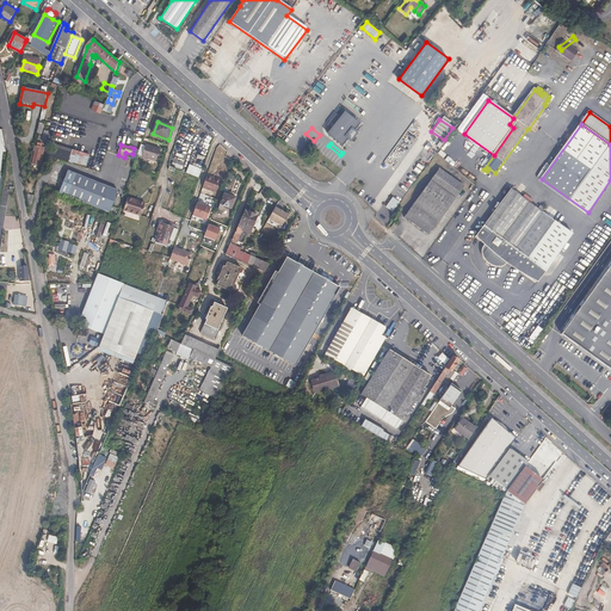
[(160,150),(146,146),(146,147),(142,146),(139,156),(156,162),(160,150)]
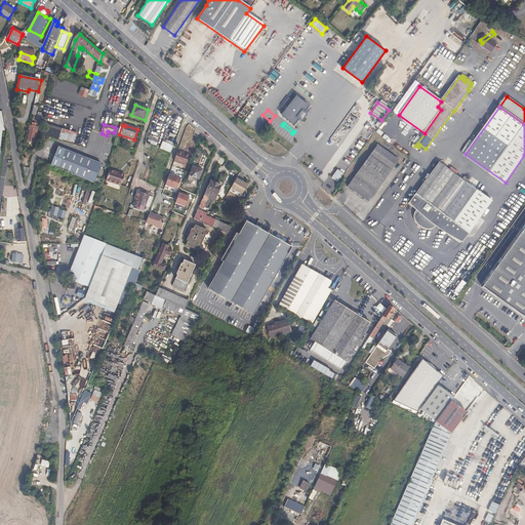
[(292,133),(282,125),(278,130),(293,145),(299,137),(294,131),(292,133)]
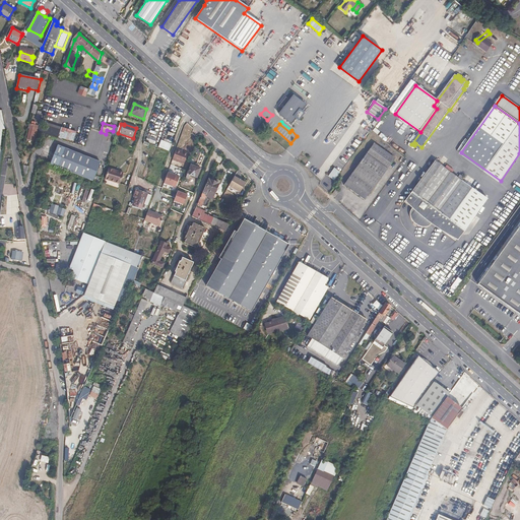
[(38,130),(30,129),(28,137),(34,138),(35,135),(37,136),(38,130)]
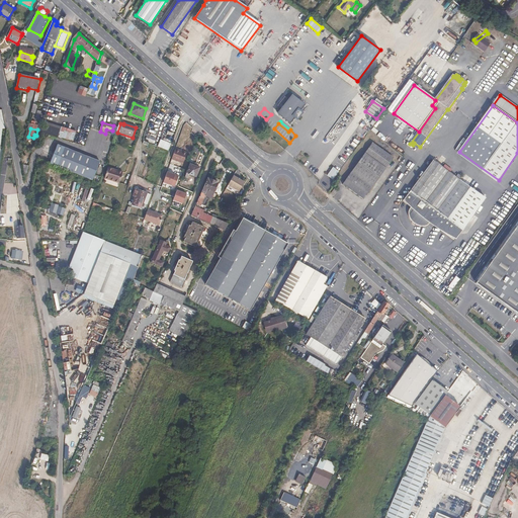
[(74,133),(63,128),(63,130),(59,128),(57,134),(72,140),(74,133)]
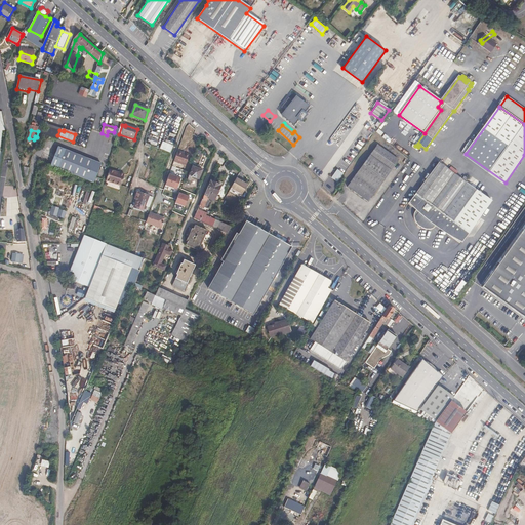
[(160,149),(170,153),(173,146),(162,142),(160,149)]
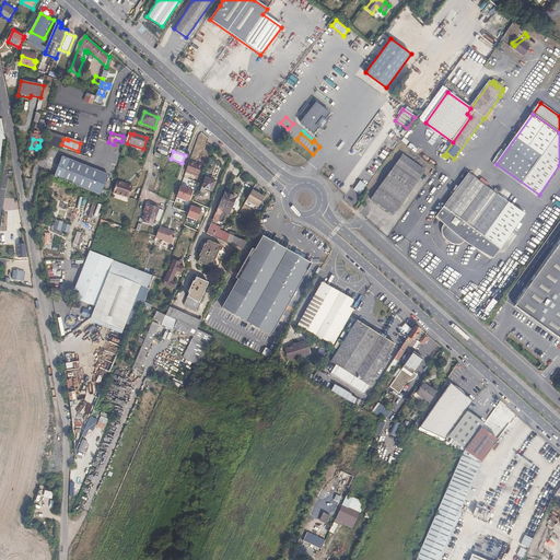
[(55,173),(100,195),(109,175),(65,154),(55,173)]
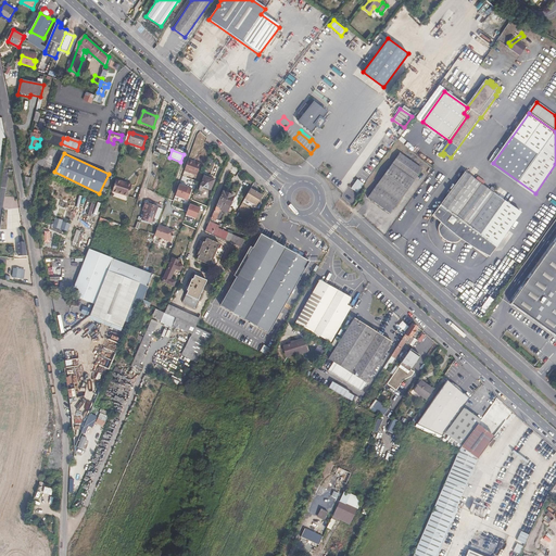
[(422,171),(401,154),(371,193),(368,199),(390,215),(422,171)]
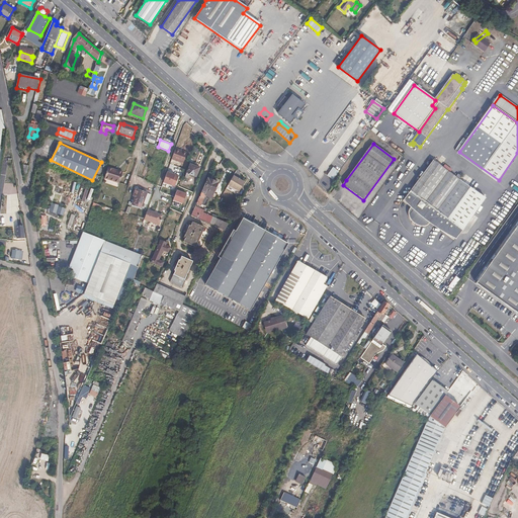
[(187,153),(175,149),(172,159),(183,164),(187,153)]
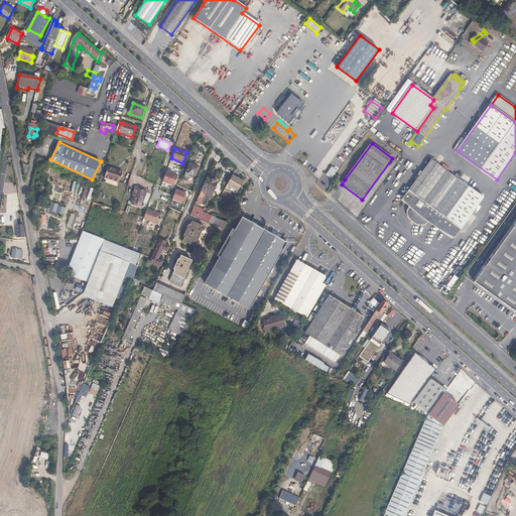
[(441,167),(431,160),(403,200),(411,206),(410,207),(409,210),(409,213),(409,216),(410,218),(411,220),(413,222),(416,224),(418,225),(420,225),(423,225),(426,224),(429,222),(445,234),(446,233),(455,239),(484,199),(458,179),(460,177),(456,174),(455,176),(448,172),(449,170),(443,165),(441,167)]
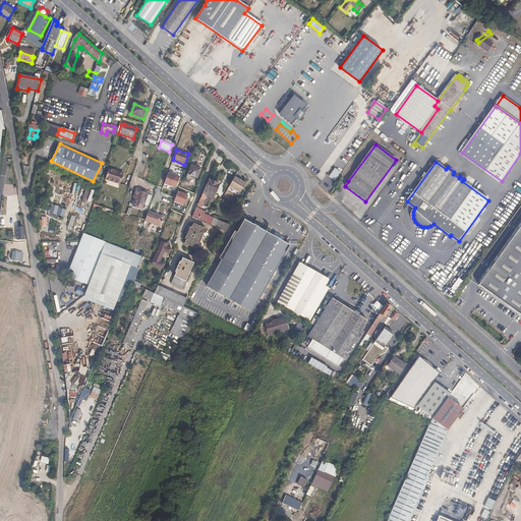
[(200,169),(190,165),(187,174),(190,176),(196,178),(200,169)]
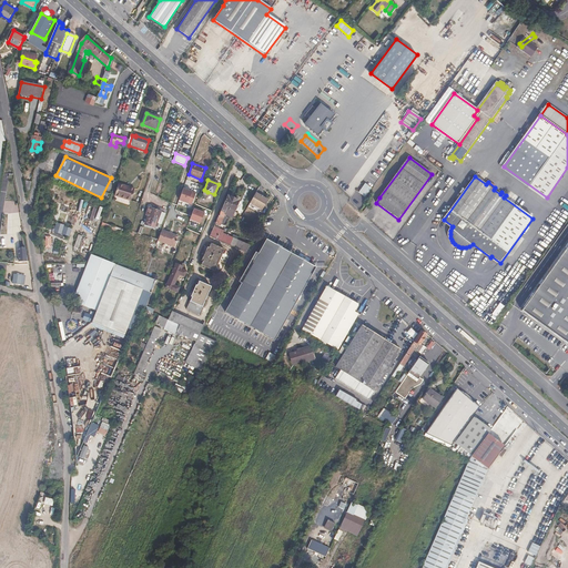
[(358,192),(364,198),(372,189),(365,183),(358,192)]
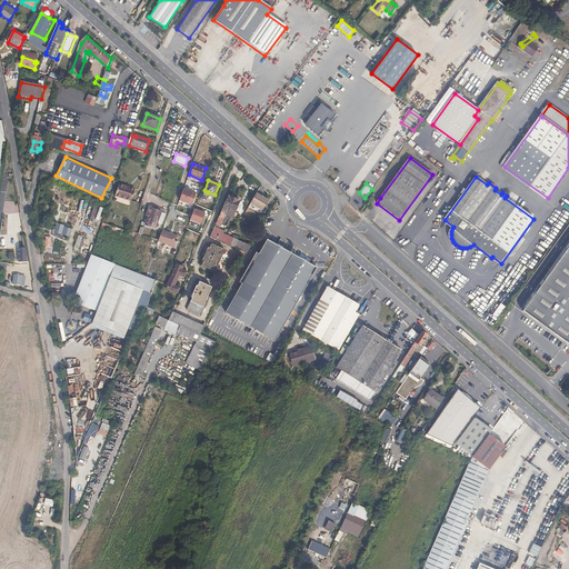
[(192,205),(197,193),(183,189),(179,200),(192,205)]
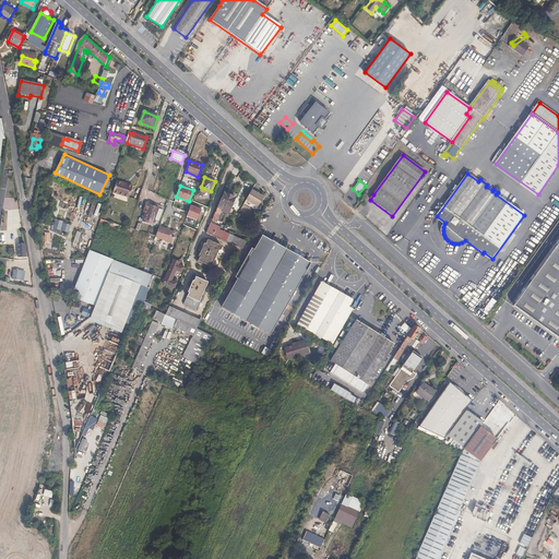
[(131,191),(117,187),(114,197),(128,201),(131,191)]
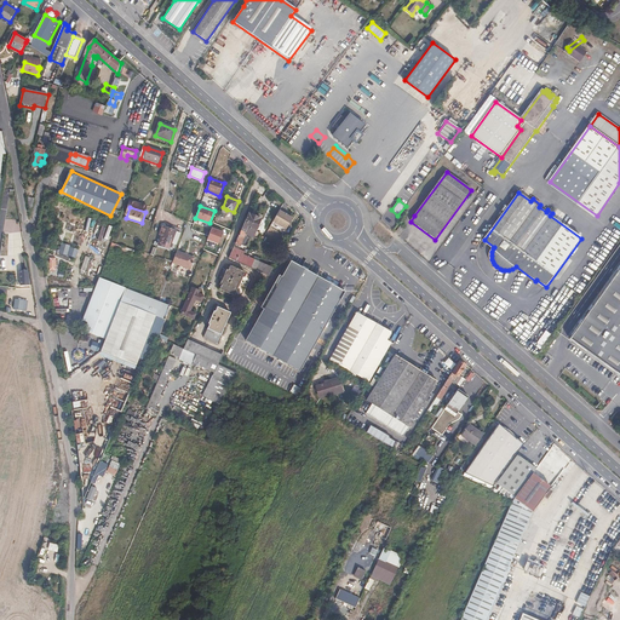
[(287,228),(293,217),(281,210),(274,220),(287,228)]
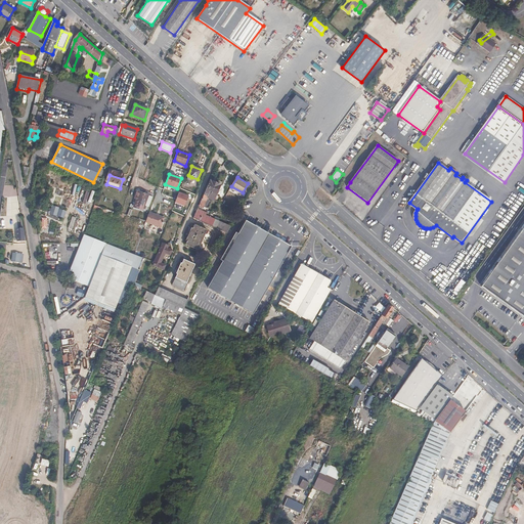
[(208,195),(215,199),(220,185),(215,182),(216,181),(211,179),(202,198),(206,200),(208,195)]
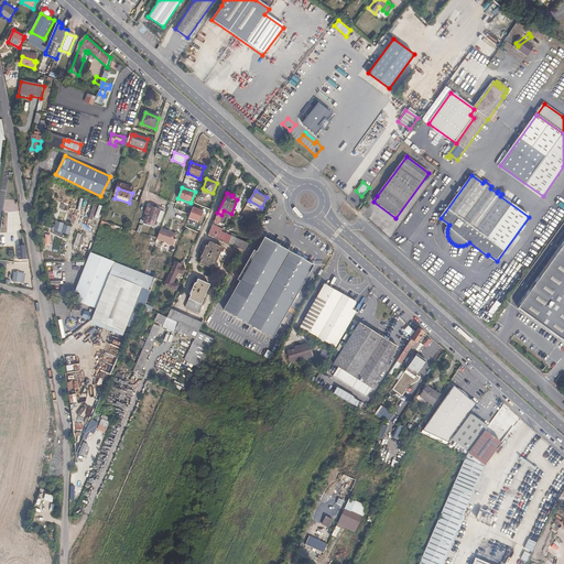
[(160,210),(148,206),(145,210),(149,212),(145,219),(144,218),(143,221),(144,223),(143,223),(153,227),(154,226),(155,226),(156,223),(155,221),(160,210)]
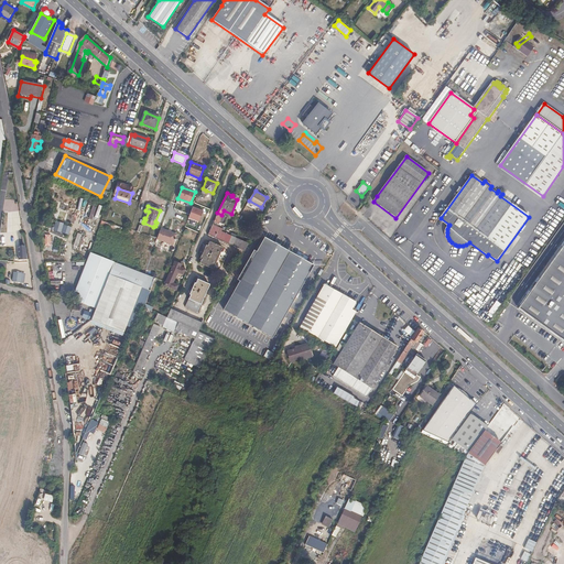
[(230,215),(231,214),(224,210),(221,215),(217,213),(214,221),(218,224),(218,221),(224,224),(228,214),(230,215)]
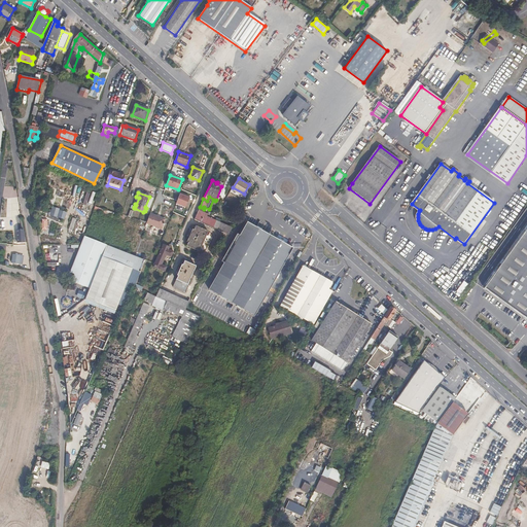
[(64,219),(66,212),(59,210),(60,209),(51,207),(50,213),(47,212),(46,215),(49,215),(64,219)]
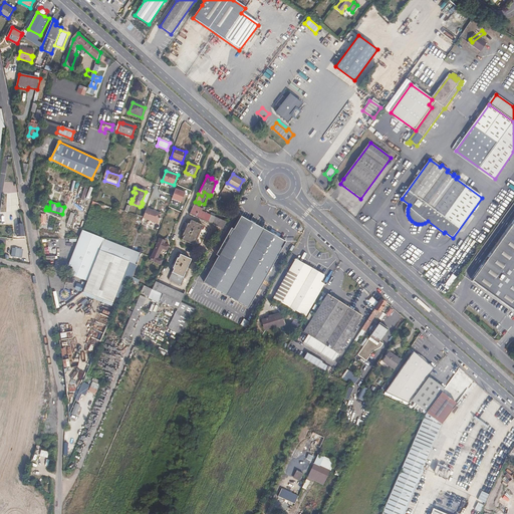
[(204,220),(211,215),(210,214),(202,211),(203,209),(193,205),(189,214),(204,220)]
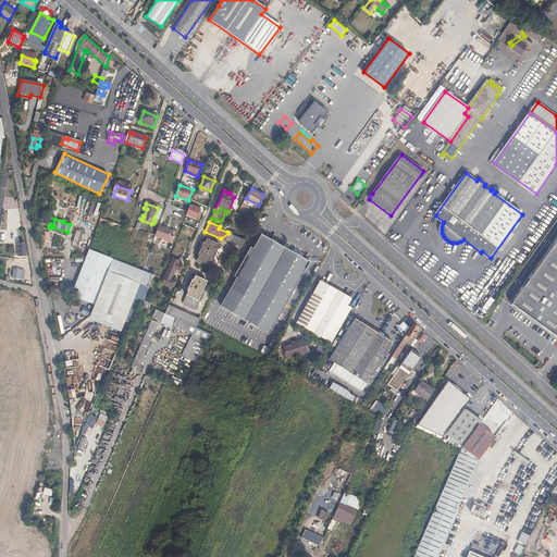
[(174,232),(158,226),(155,235),(171,242),(172,237),(173,237),(174,236),(172,235),(174,232)]
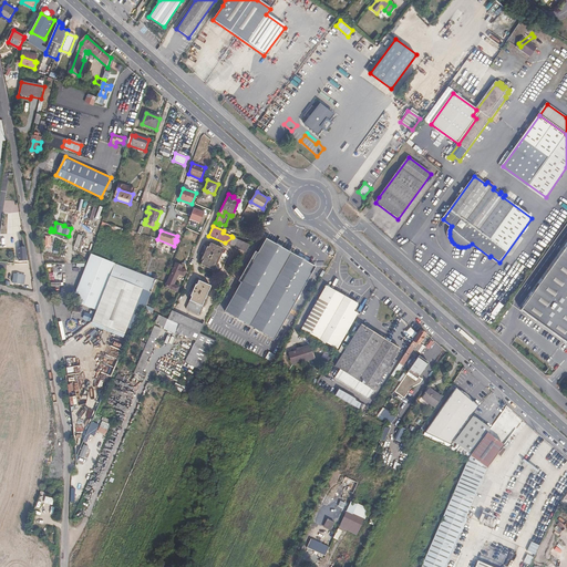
[(251,244),(237,239),(233,237),(225,243),(247,250),(251,244)]
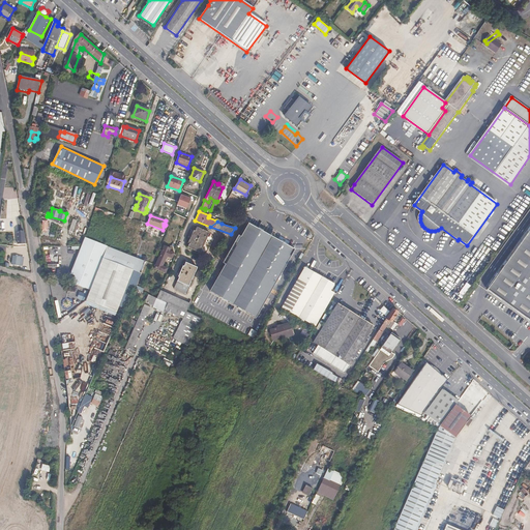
[(240,240),(238,243),(212,290),(258,317),(296,249),(284,242),(278,239),(263,230),(249,223),(240,240)]
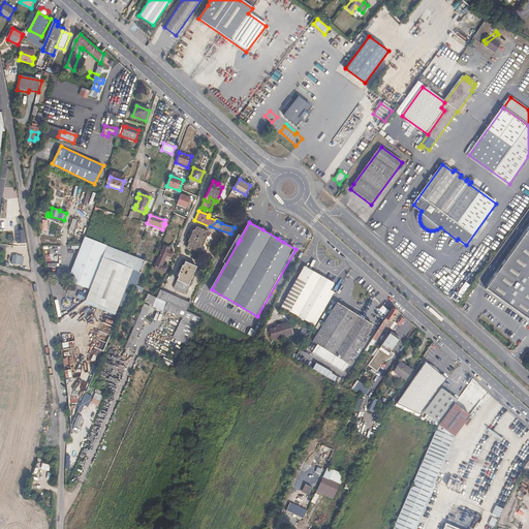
[(209,232),(195,227),(194,230),(192,229),(187,242),(188,243),(187,247),(199,253),(209,232)]
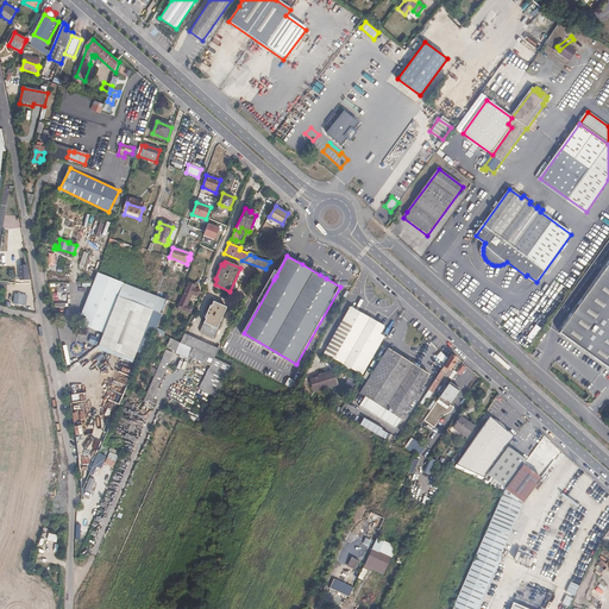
[(608,265),(562,333),(608,366),(608,265)]
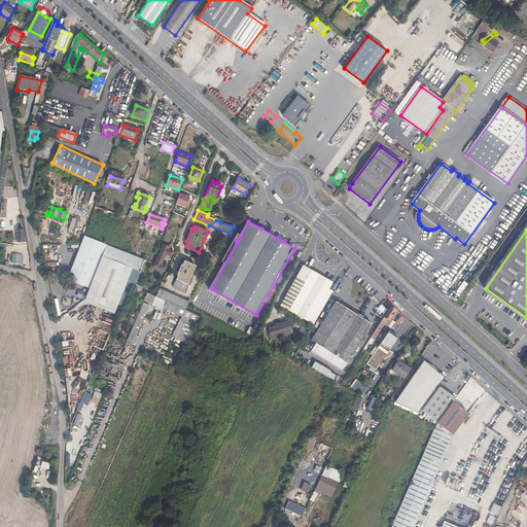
[(83,246),(82,250),(104,258),(135,269),(140,271),(145,258),(134,255),(114,248),(85,237),(83,246)]
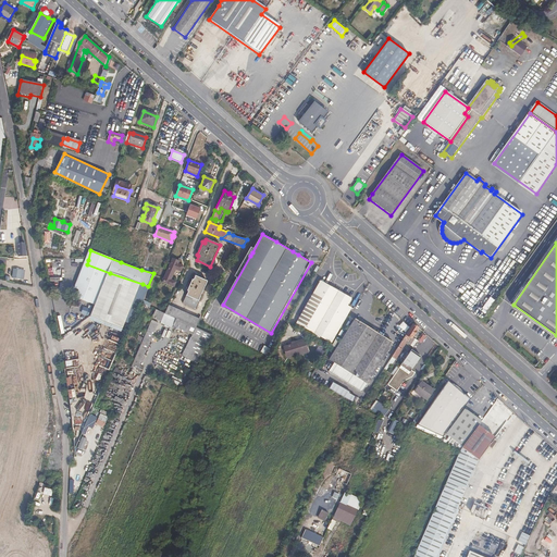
[(178,261),(173,258),(162,283),(174,287),(175,283),(171,281),(175,270),(181,272),(183,267),(177,264),(178,261)]
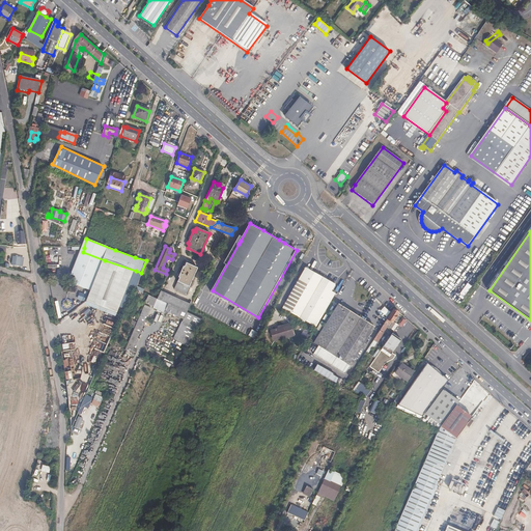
[(105,260),(83,252),(74,278),(79,279),(76,286),(94,292),(105,260)]
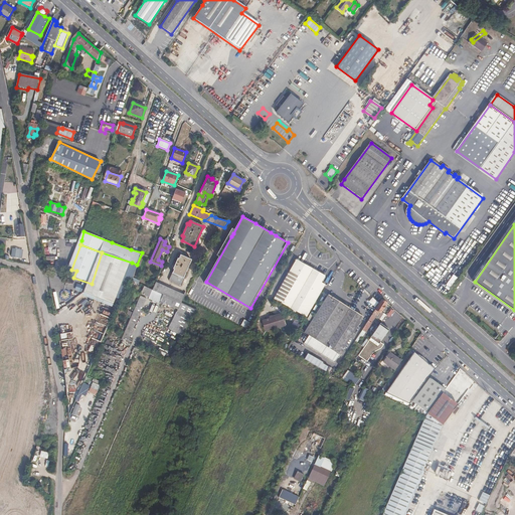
[(19,259),(20,249),(12,248),(11,258),(19,259)]
